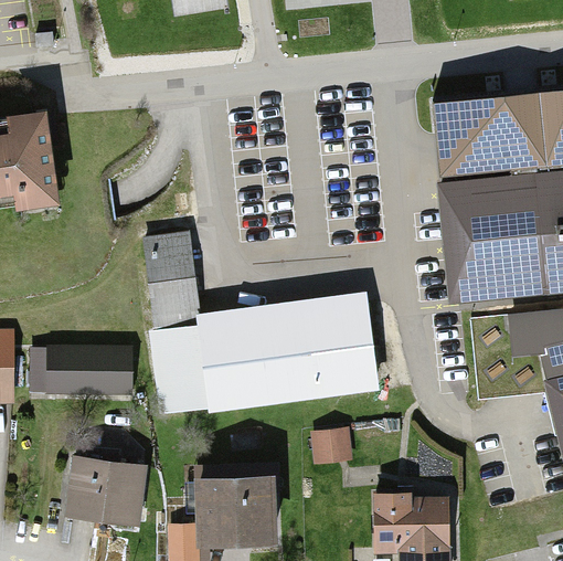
[(562,85),(434,98),(442,172),(562,159),(562,85)]
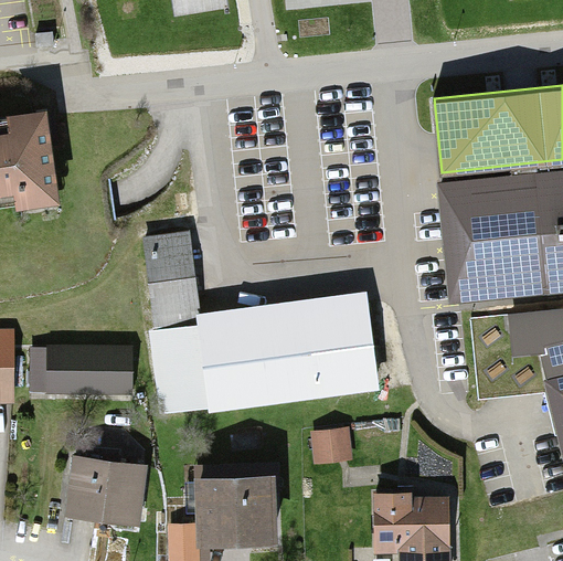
[(49,112),(0,116),(0,203),(57,198),(49,112)]
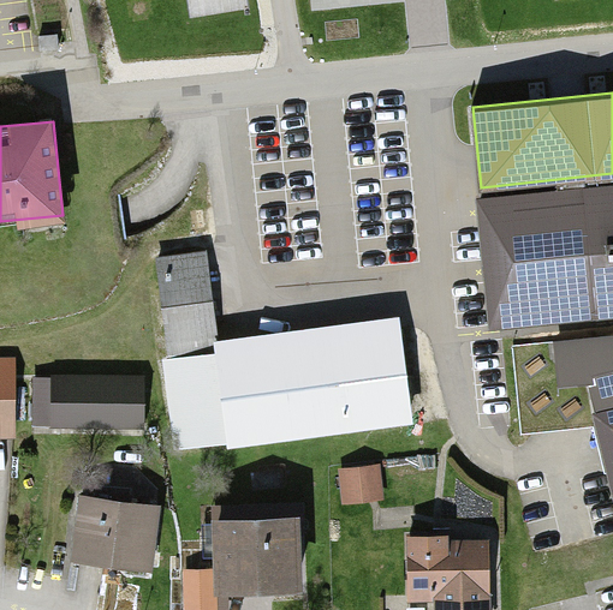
[(612,184),(480,197),(491,312),(612,301),(612,184)]
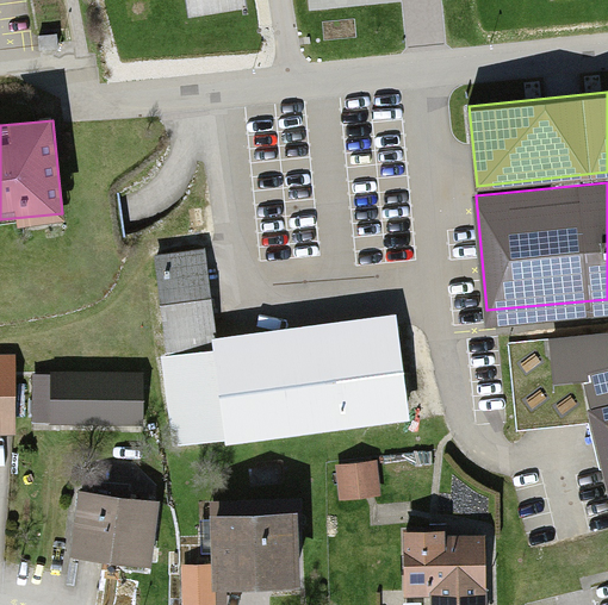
[(209,253),(156,259),(178,450),(409,425),(397,315),(218,335),(209,253)]
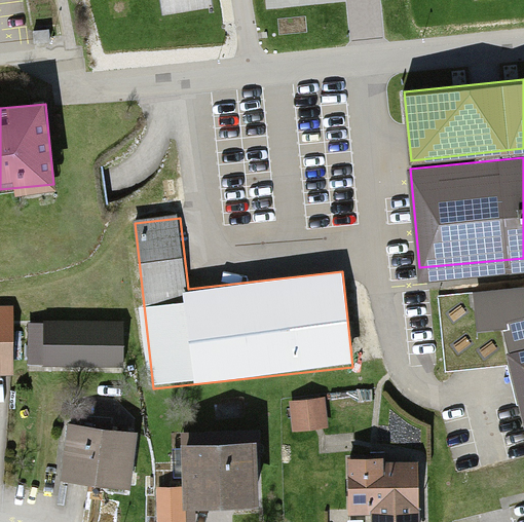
[(0,371),(8,372),(13,305),(0,303),(0,371)]
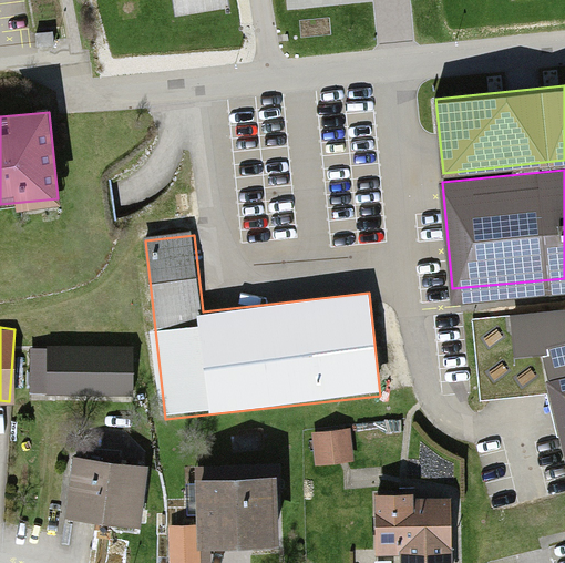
[(564,341),(532,350),(561,485),(564,484),(564,341)]
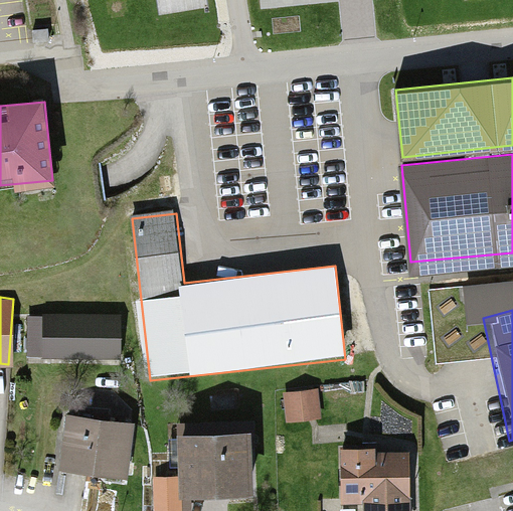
[(113,313),(40,313),(40,357),(112,358),(113,313)]
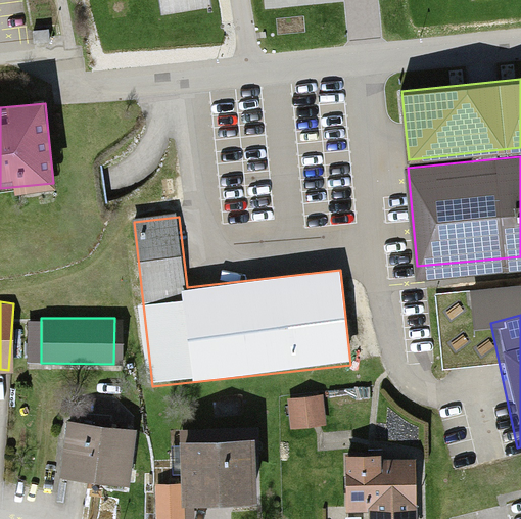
[(140,429),(69,423),(64,475),(135,482),(140,429)]
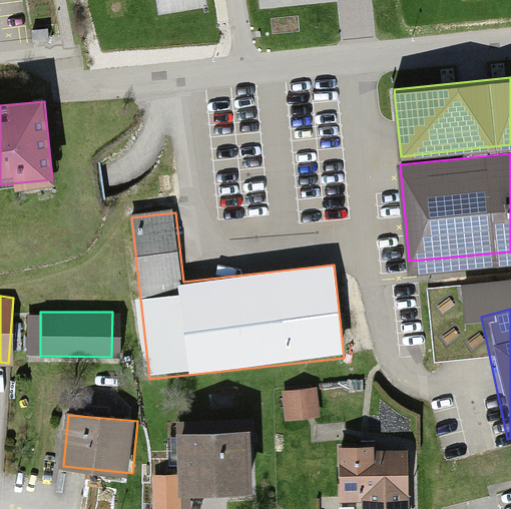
[(249,425),(179,429),(183,493),(253,489),(249,425)]
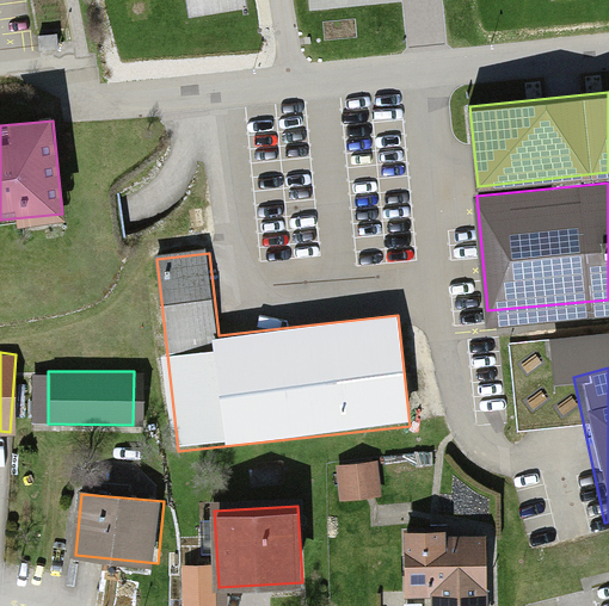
[(414,531),(412,585),(485,588),(487,535),(414,531)]
